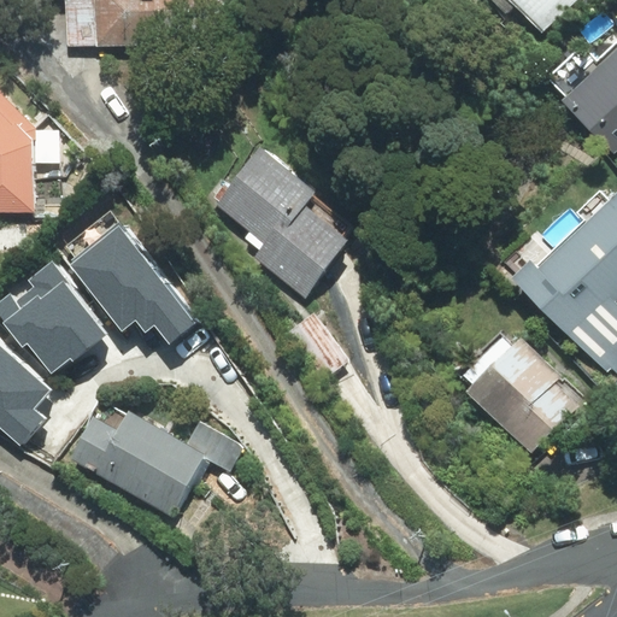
[(64,0),(68,48),(97,47),(94,0),(64,0)]
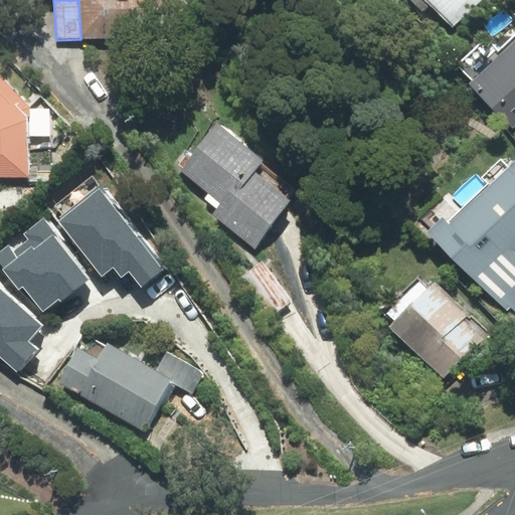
[(171,0),(78,0),(80,39),(173,36),(171,0)]
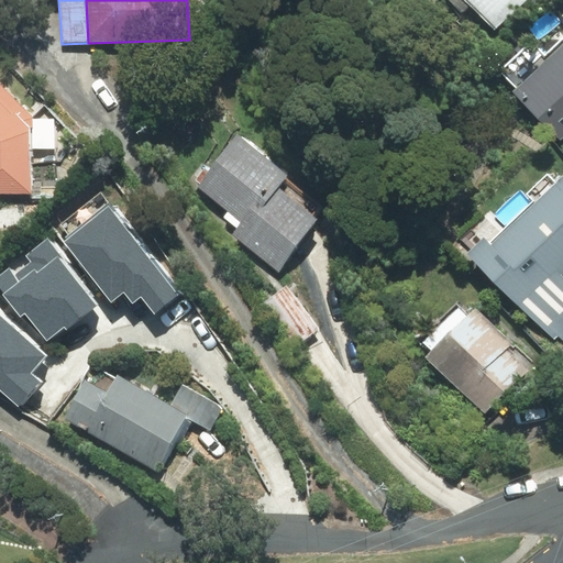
[(464,0),(495,31),(526,0),(464,0)]
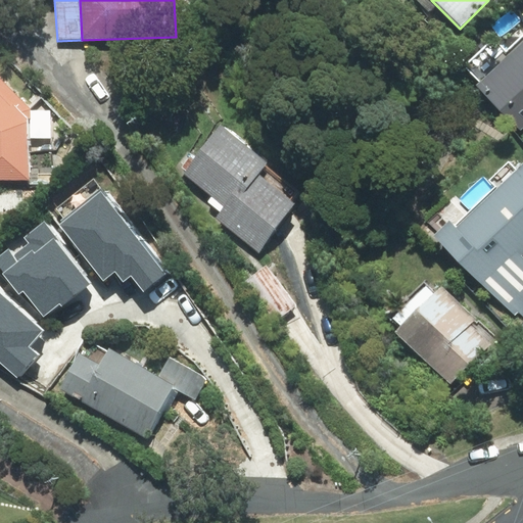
[(478,85),(520,129),(522,126),(522,34),(506,50),(494,38),(465,65),(481,83),(478,85)]
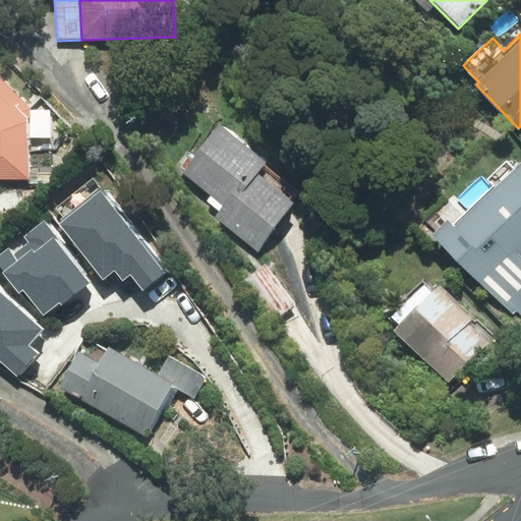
[(0,179),(29,179),(27,106),(0,78),(0,179)]
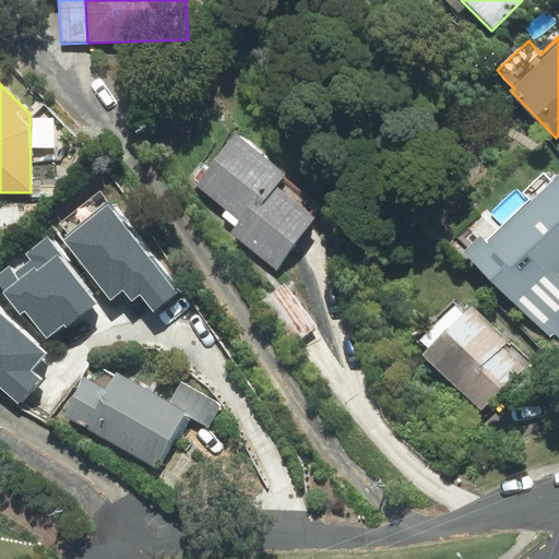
[(236,134),(197,186),(242,221),(232,235),(276,269),(323,207),(284,177),(286,174),(236,134)]
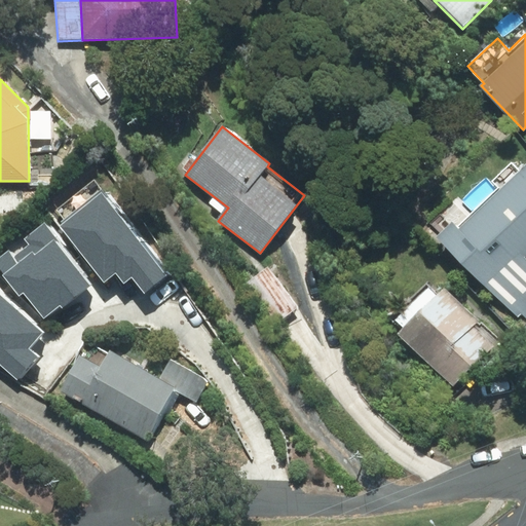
[(525,258),(524,257),(525,255),(525,163),(519,171),(512,163),(491,183),(486,179),(462,200),(458,197),(427,224),(423,231),(435,242),(442,242),(518,316),(522,312),(525,315),(525,258)]
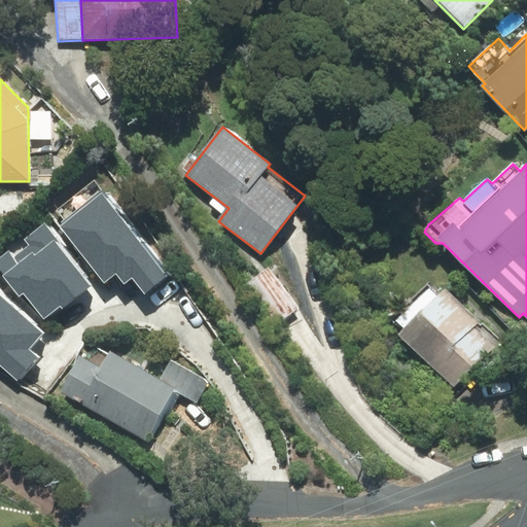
[(145,294),(169,276),(95,181),(53,214),(104,280),(115,272),(125,283),(132,278),(145,294)]
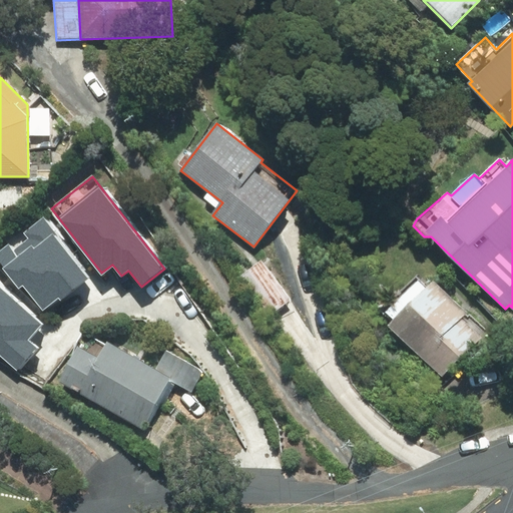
[(60,300),(88,278),(43,219),(24,232),(29,239),(15,249),(10,243),(0,251),(0,263),(19,288),(23,285),(43,310),(58,299),(60,300)]
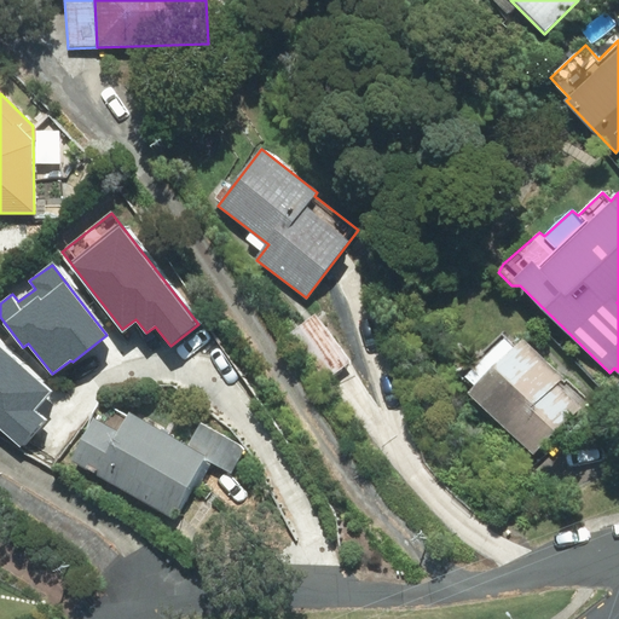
[(324,380),(350,360),(314,314),(289,333),(324,380)]
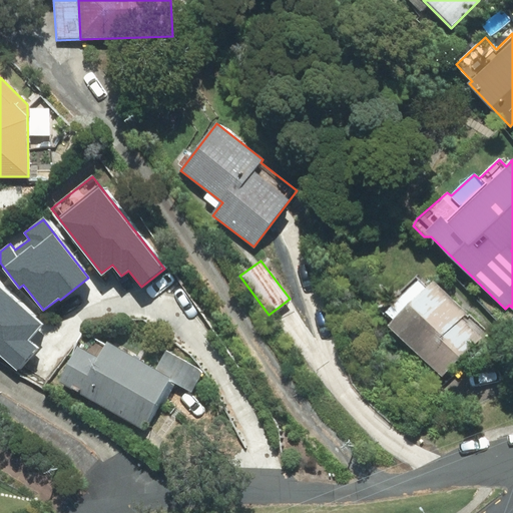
[(394,319),(388,325),(442,378),(487,333),(433,281),(426,288),(416,278),(384,309),(394,319)]
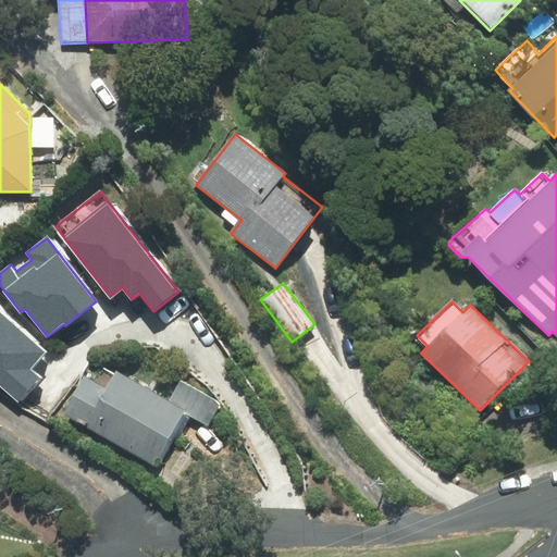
[(28,369),(44,351),(0,311),(0,385),(17,401),(39,378),(28,369)]
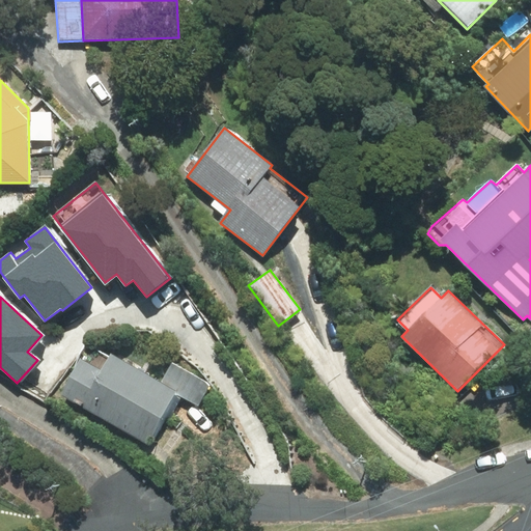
[(60,395),(148,444),(177,391),(111,354),(108,359),(88,347),(82,359),(80,359),(60,395)]
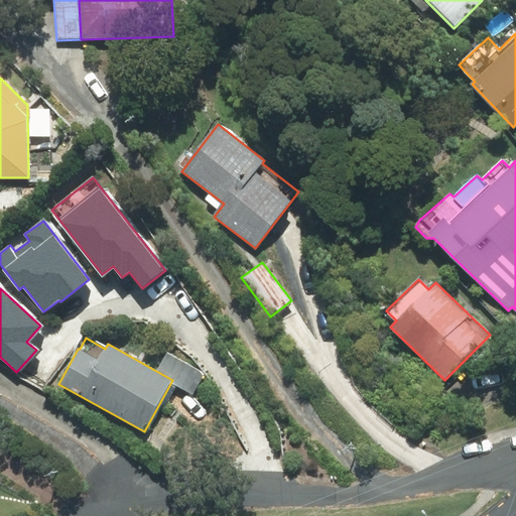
All buildings are outlined.
